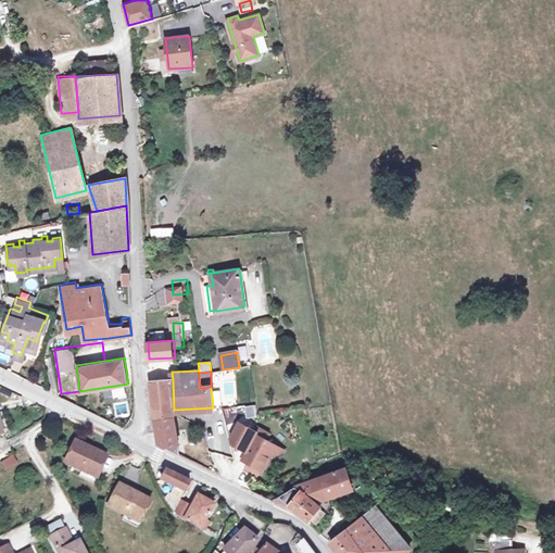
[(173,379),(151,381),(155,441),(178,452),(174,410),(173,379)]
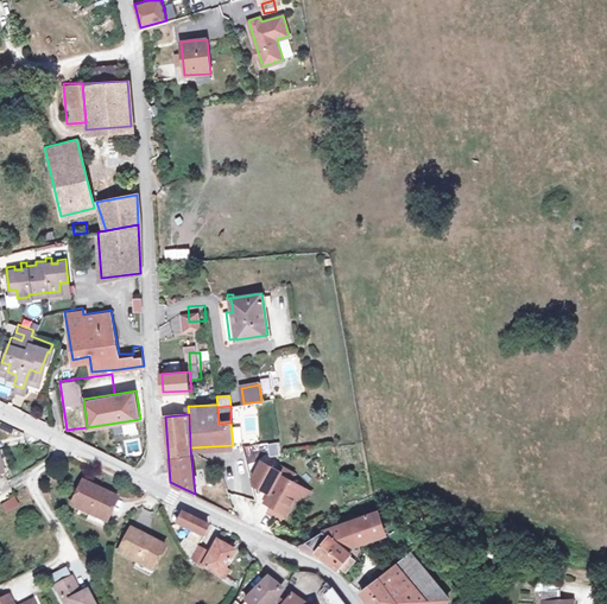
[(125,437),(127,452),(143,450),(140,434),(125,437)]
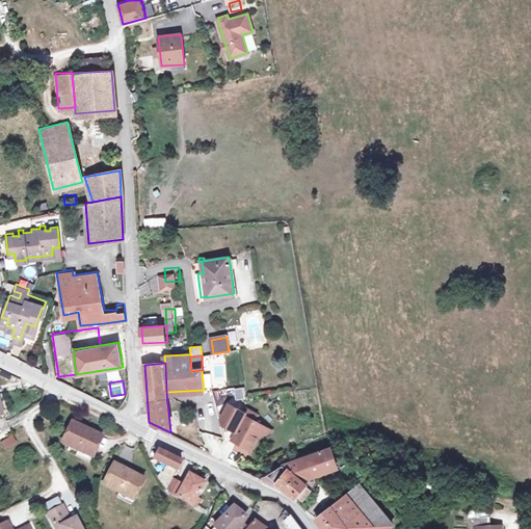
[(226,421),(235,405),(230,402),(221,418),(226,421)]
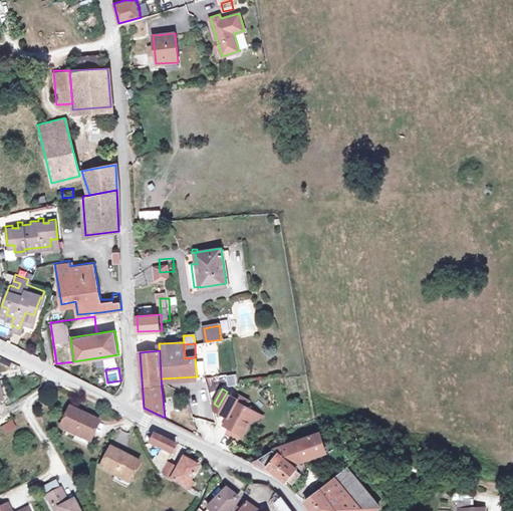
[(236,397),(227,392),(218,407),(217,410),(229,417),(224,424),(230,427),(227,433),(235,437),(238,432),(241,434),(248,423),(255,411),(247,407),(238,402),(239,399),(236,397)]
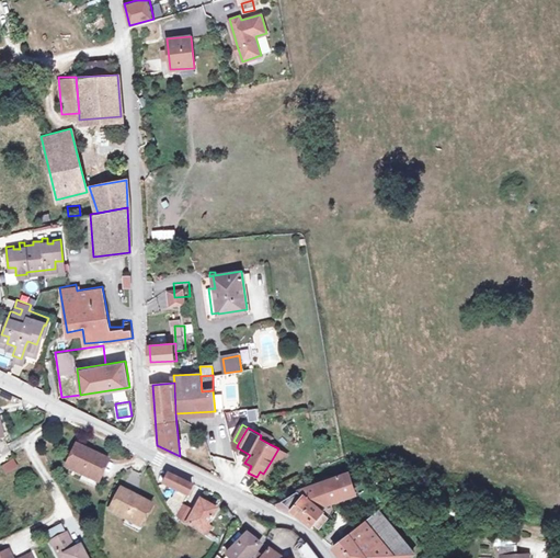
[(260,439),(270,444),(273,437),(260,430),(258,433),(261,435),(260,439)]
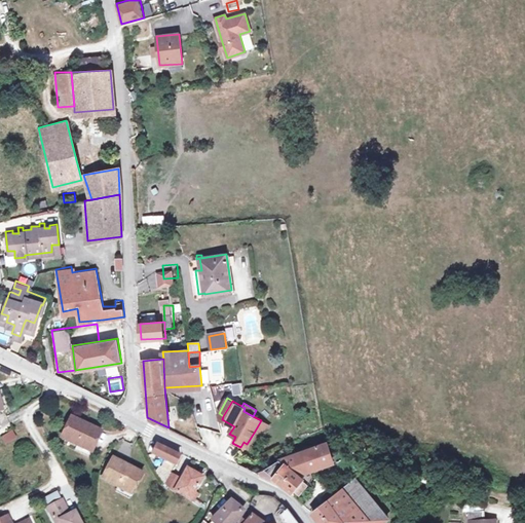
[(101,430),(71,415),(62,436),(77,443),(78,441),(92,447),(101,430)]
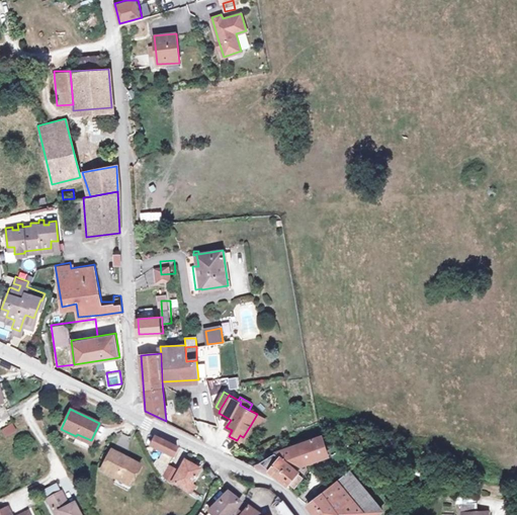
[(265,419),(257,414),(250,426),(265,419)]
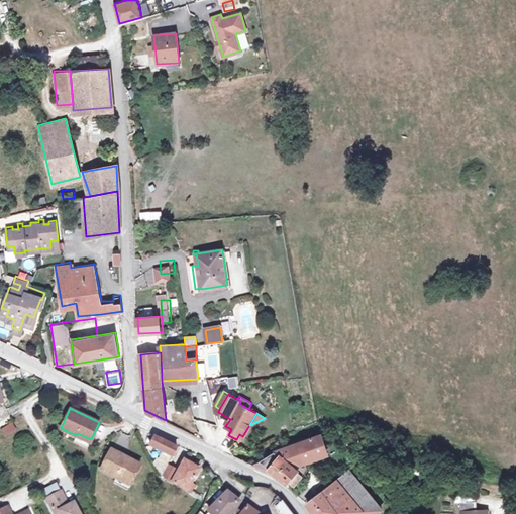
[(6,434),(17,428),(13,419),(1,425),(6,434)]
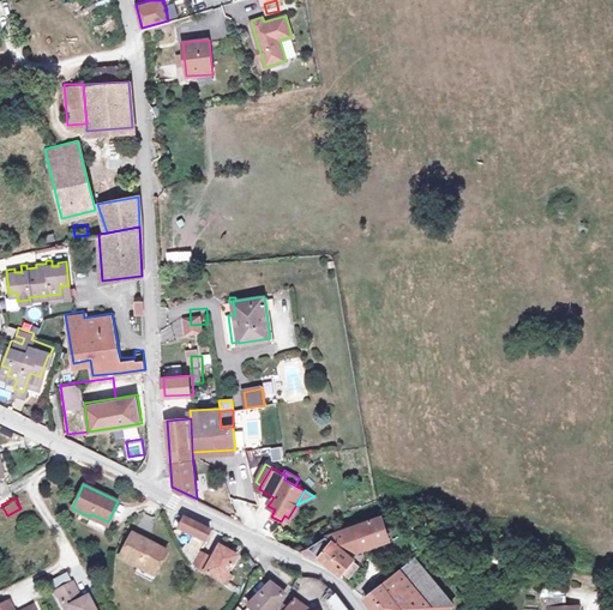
[(326,533),(308,545),(329,566),(338,573),(342,569),(347,575),(364,561),(354,553),(400,541),(391,514),(326,533)]
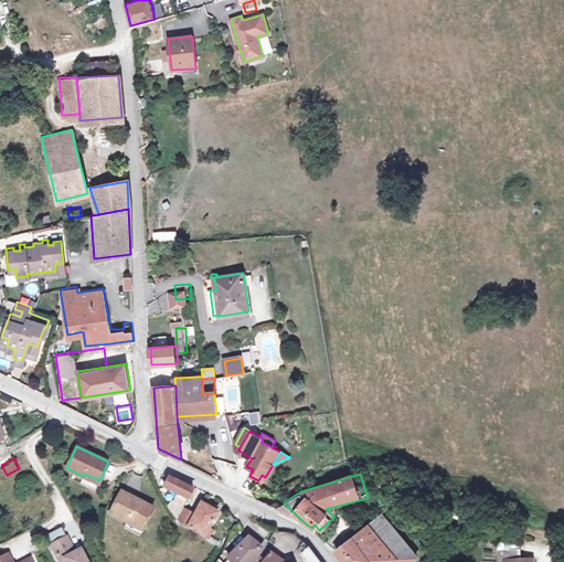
[(193,488),(167,476),(162,486),(188,499),(193,488)]
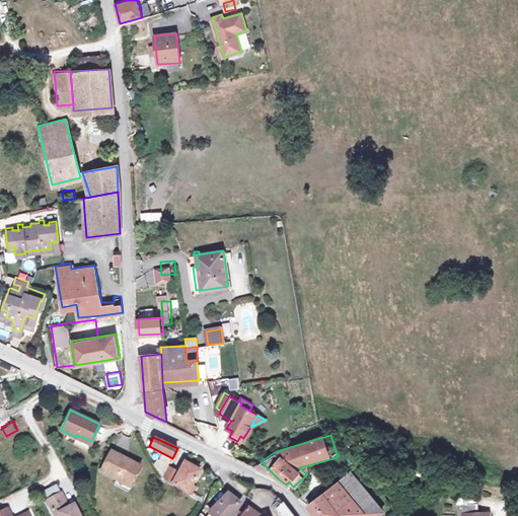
[(141,462),(113,448),(102,469),(117,475),(118,472),(133,480),(141,462)]
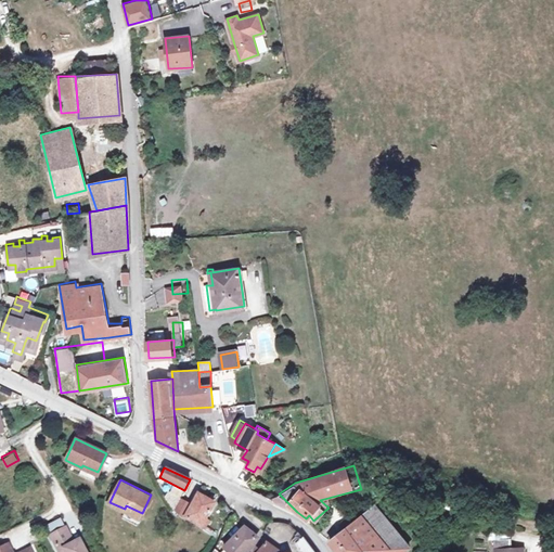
[(213,501),(195,492),(190,504),(179,499),(174,509),(178,515),(183,518),(183,517),(201,525),(213,501)]
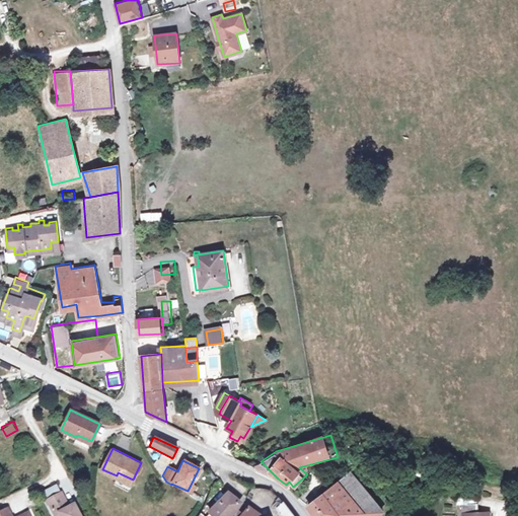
[(357,470),(346,481),(372,513),(368,515),(387,515),(393,512),(357,470)]
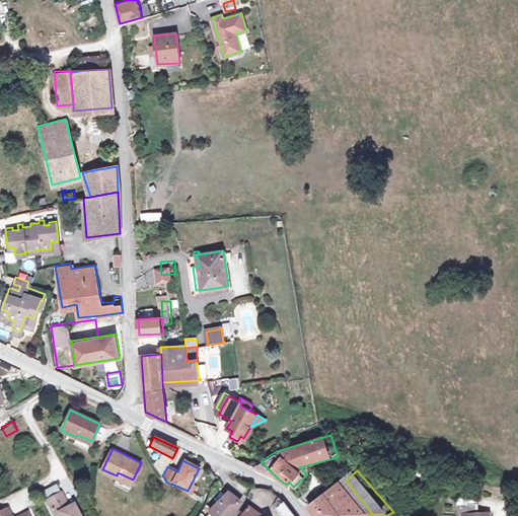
[(118,472),(117,475),(114,482),(129,489),(133,480),(118,472)]
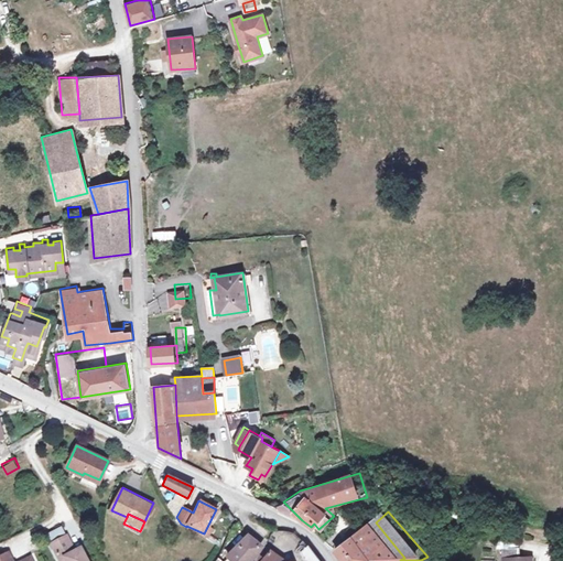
[(50,537),(65,529),(63,522),(46,530),(50,537)]
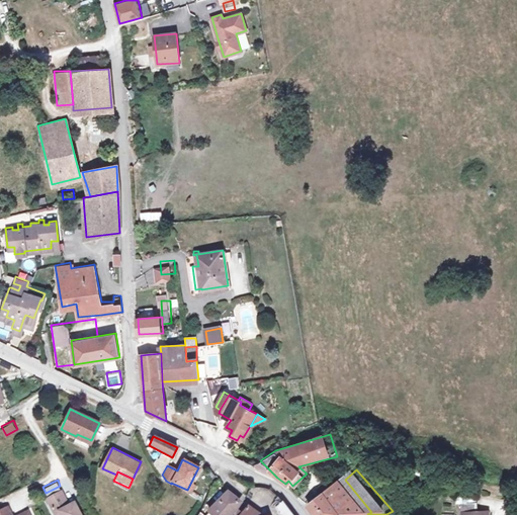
[(345,480),(313,506),(320,514),(346,514),(349,514),(350,514),(367,514),(371,512),(345,480)]
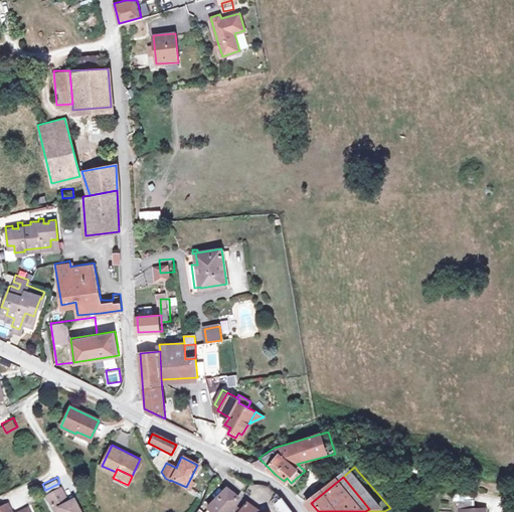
[(61,488),(47,496),(56,511),(80,511),(74,500),(67,503),(65,500),(67,499),(61,488)]
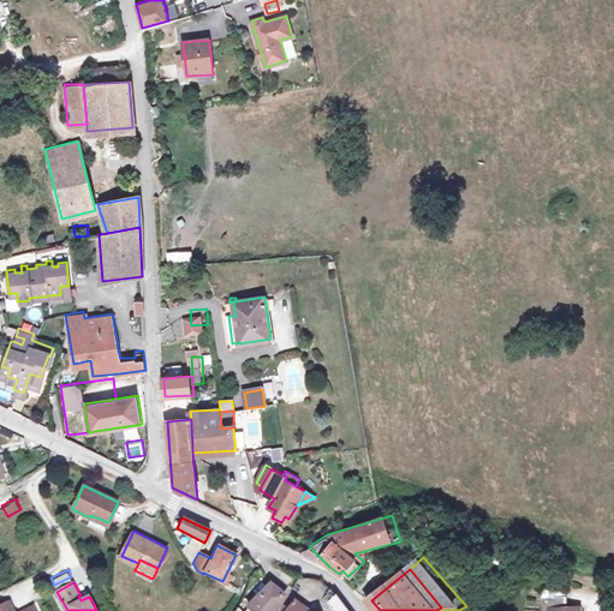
[(270,610),(285,594),(269,582),(257,598),(252,605),(248,610),(245,610),(242,609),(239,610),(270,610)]
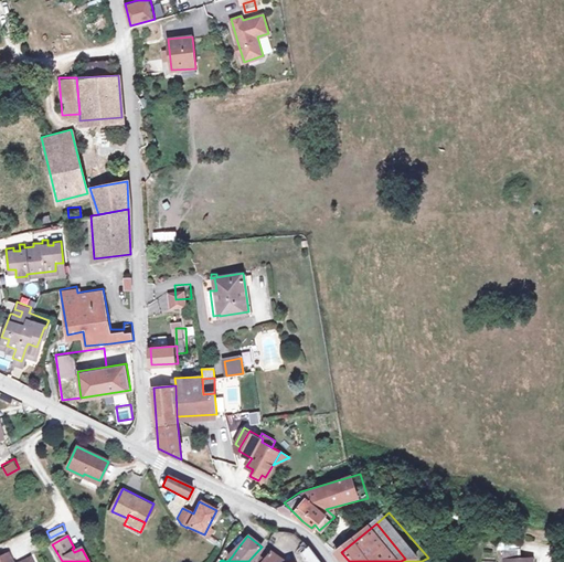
[(301,561),(320,561),(317,557),(306,543),(295,552),(301,561)]
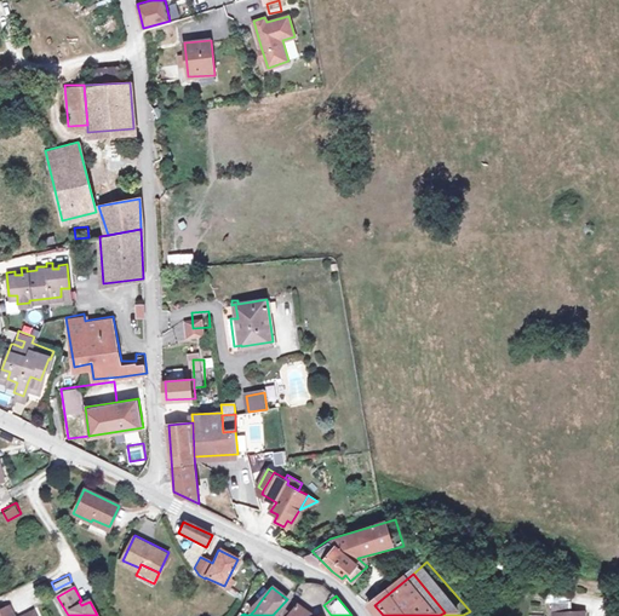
[(313,615),(303,609),(299,614),(293,609),(297,604),(292,602),(279,615),(313,615)]
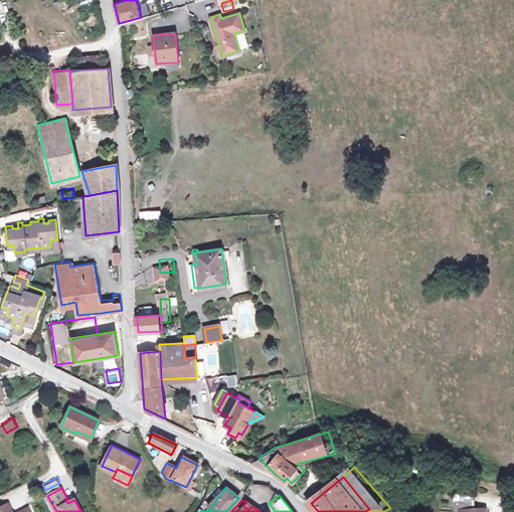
[(474,501),(458,501),(458,511),(480,511),(481,509),(474,509),(474,501)]
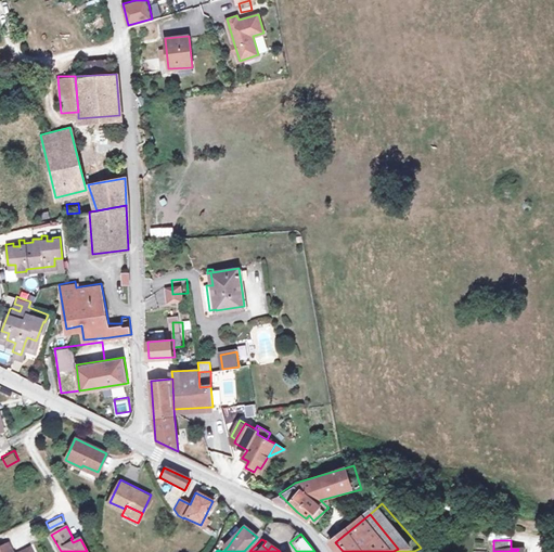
All buildings are outlined.
